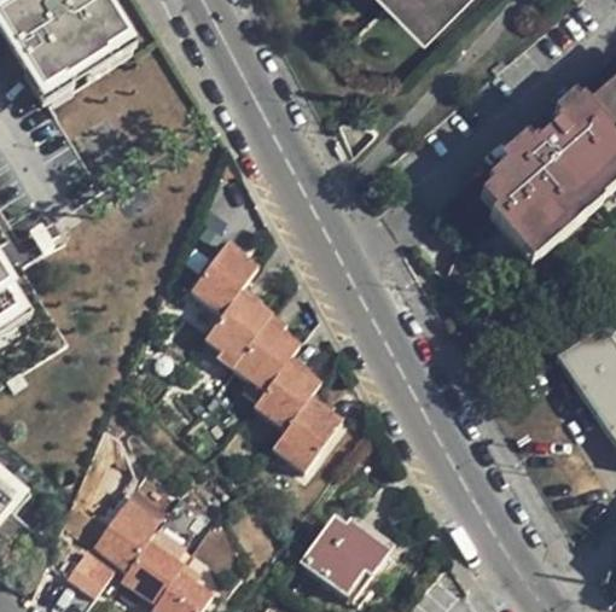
[(22,0),(0,13),(0,31),(38,93),(58,80),(59,82),(100,58),(99,54),(121,41),(94,0),(22,0)]
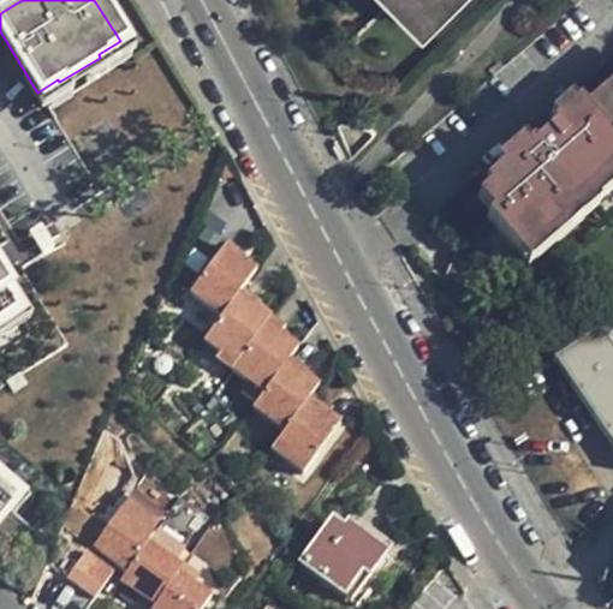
[(525,139),(480,180),(498,202),(480,218),(512,252),(583,190),(581,187),(612,160),(612,88),(587,113),(572,99),(546,120),(551,126),(530,144),(525,139)]
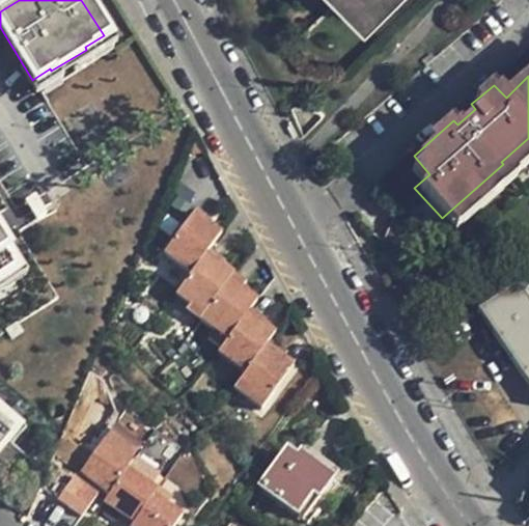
[(509,171),(528,154),(528,138),(501,162),(503,164),(509,171)]
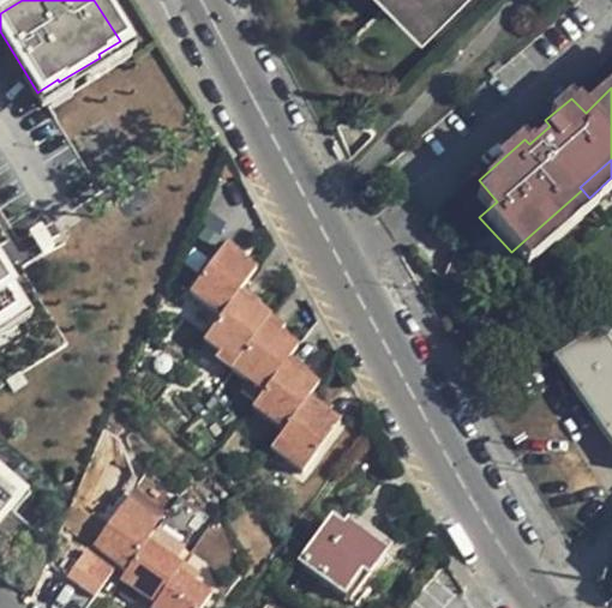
[(461,197),(479,217),(497,202),(479,180),(461,197)]
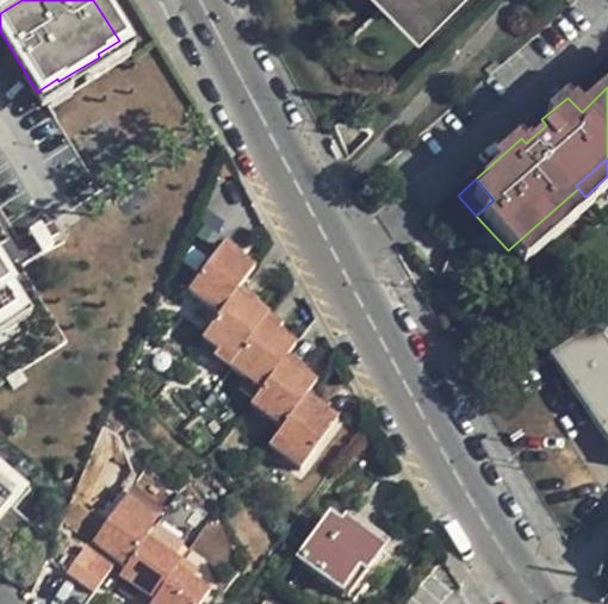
[(590,201),(585,197),(578,188),(508,250),(520,263),(590,201)]
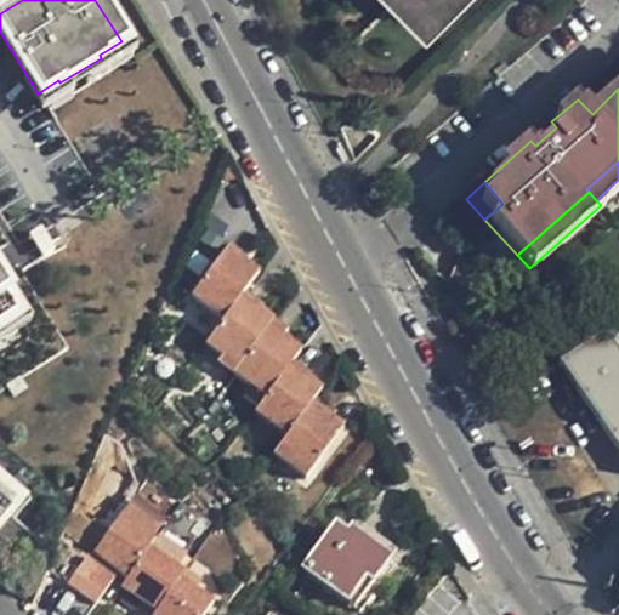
[(189,295),(221,318),(243,289),(254,271),(239,261),(243,256),(226,244),(189,295)]
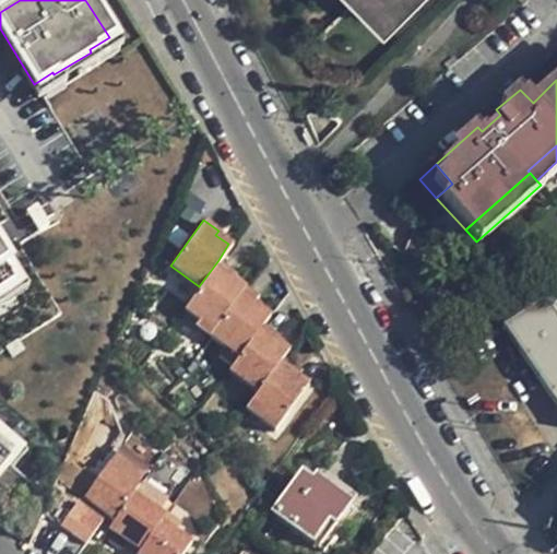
[(199,286),(184,307),(200,318),(216,329),(245,289),(228,278),(234,271),(218,260),(199,286)]
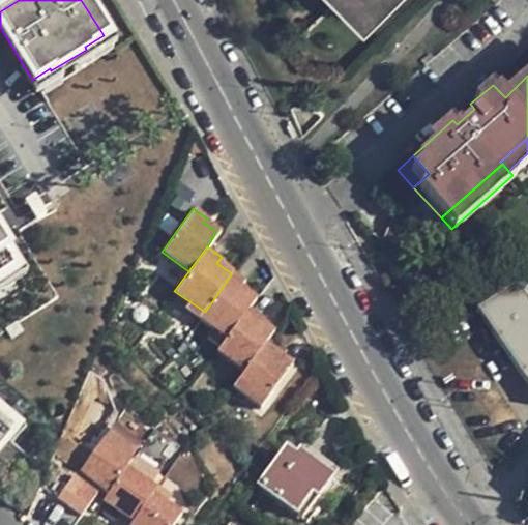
[(205,312),(200,319),(213,328),(227,336),(248,305),(255,295),(248,292),(240,287),(243,281),(232,273),(205,312)]
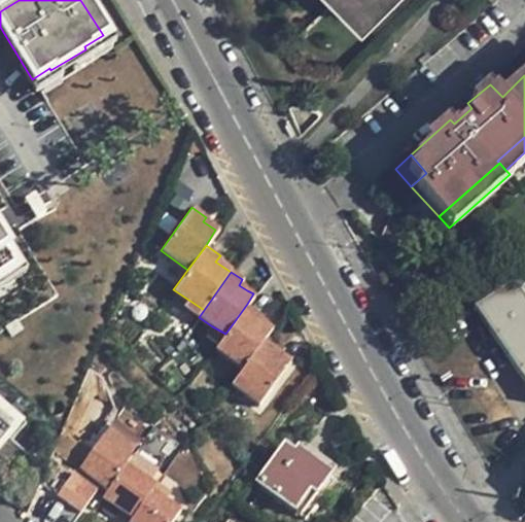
[(524,293),(516,280),(516,275),(513,276),(512,279),(477,302),(474,302),(473,303),(475,307),(478,307),(514,361),(524,353),(524,293)]
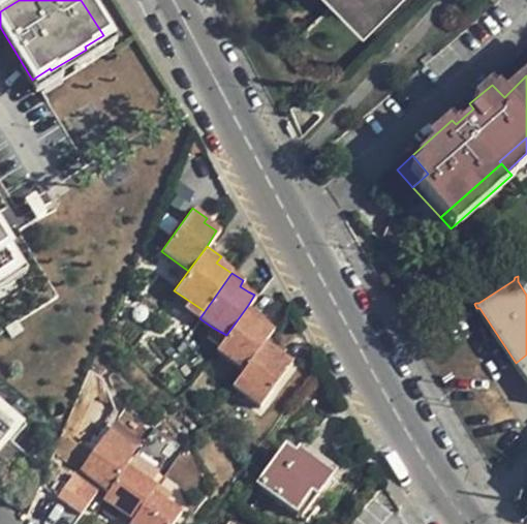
[(183,308),(184,308),(189,301),(174,290),(168,298),(183,308)]
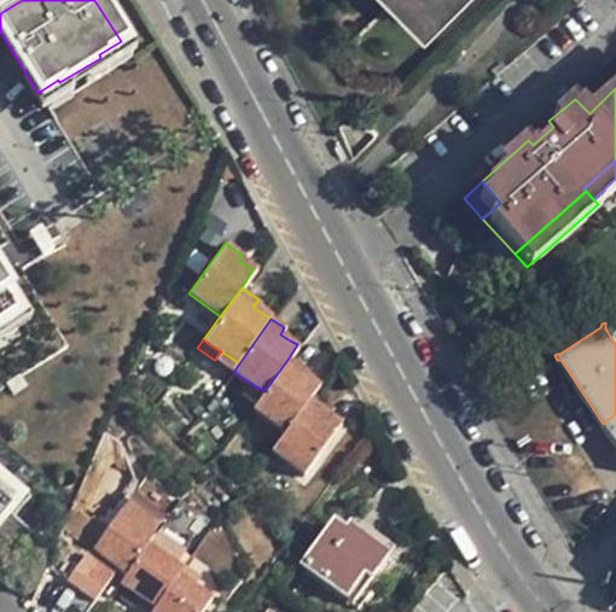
[(221,351),(215,360),(233,372),(239,363),(221,351)]
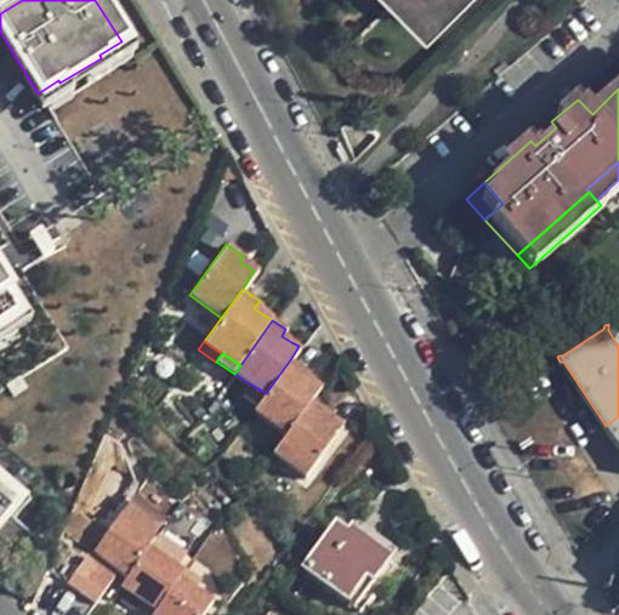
[(310,402),(316,393),(321,386),(302,364),(291,358),(266,393),(259,403),(255,410),(288,432),(310,402)]
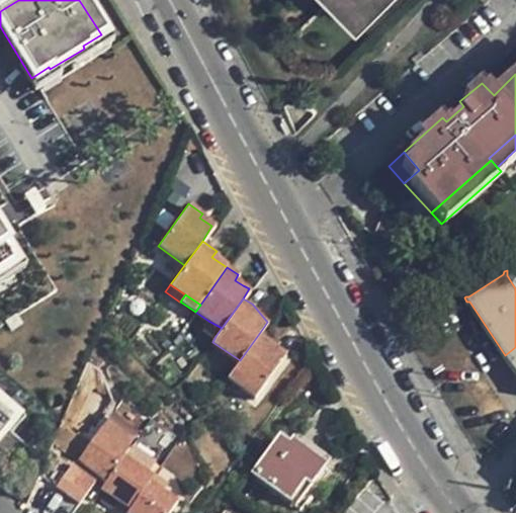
[(204,328),(216,336),(222,328),(208,321),(204,328)]
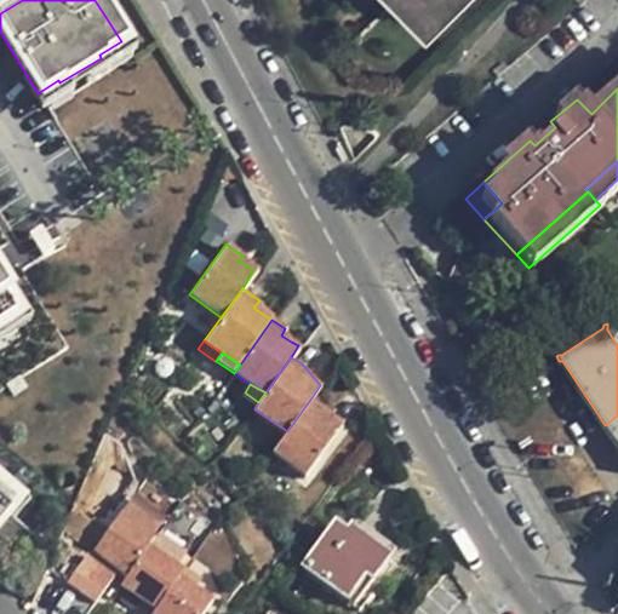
[(333,405),(315,392),(309,401),(327,413),(333,405)]
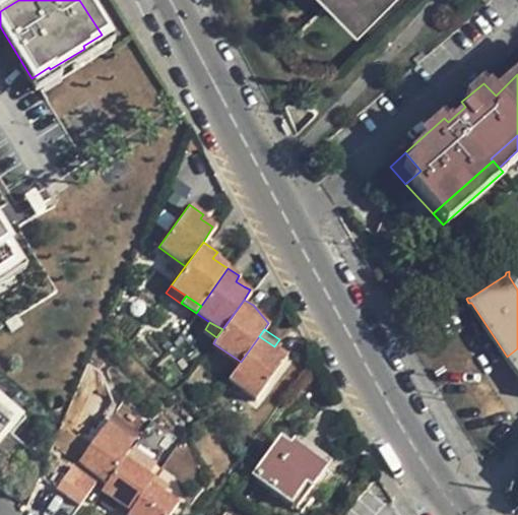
[(241,362),(234,371),(247,380),(242,386),(255,395),(284,353),(274,346),(259,336),(241,362)]
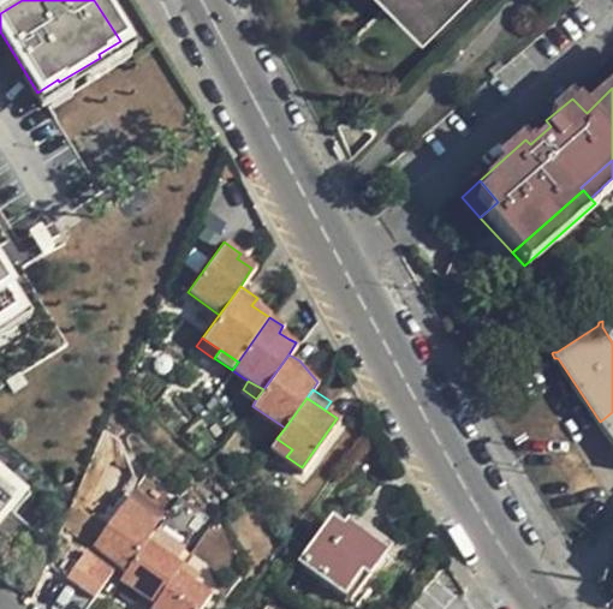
[(612,441),(612,412),(600,422),(612,441)]
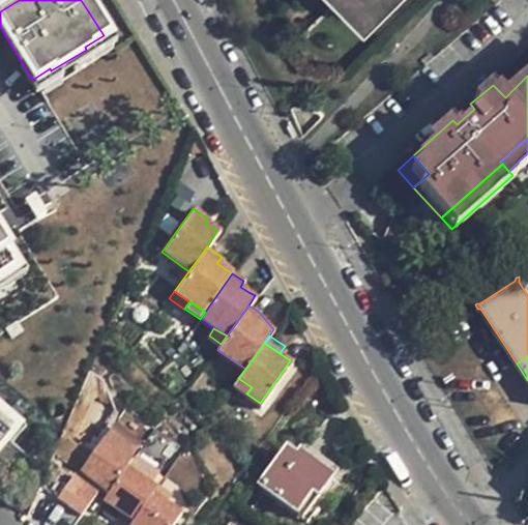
[(234,385),(246,394),(252,387),(238,378),(234,385)]
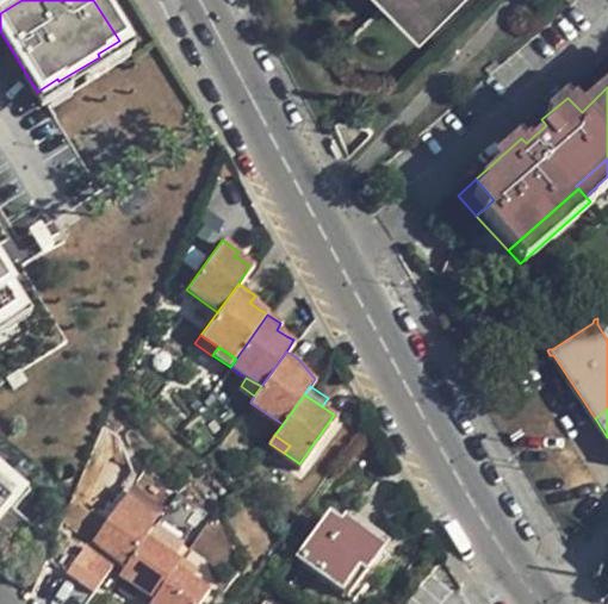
[(0,479),(8,487),(20,474),(0,455),(0,479)]
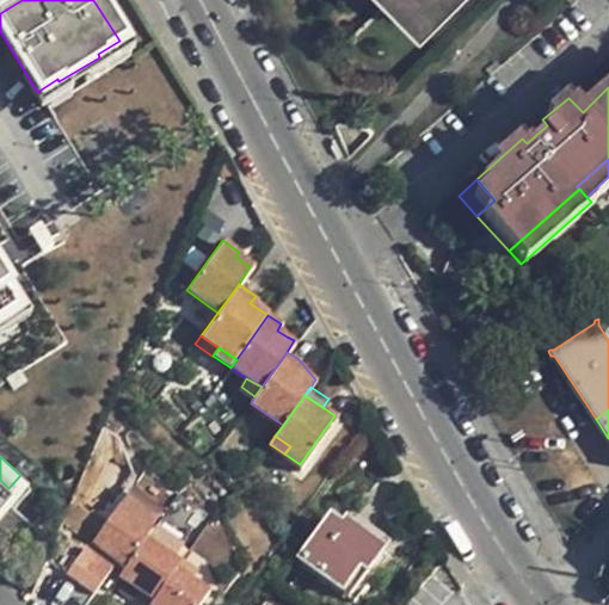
[(127,498),(115,514),(130,526),(142,533),(154,517),(127,498)]
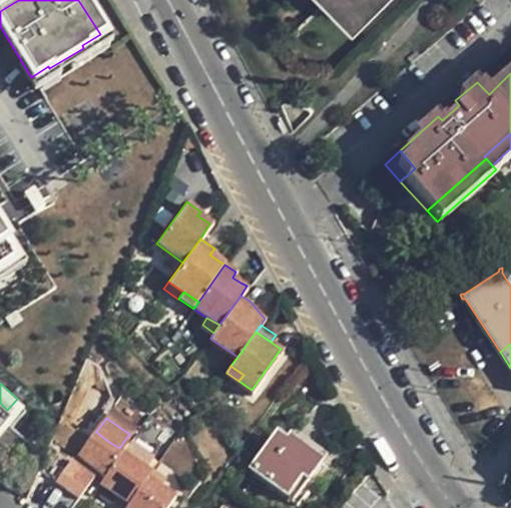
[(274,431),(248,464),(285,490),(299,471),(305,475),(324,448),(293,425),(284,438),(274,431)]
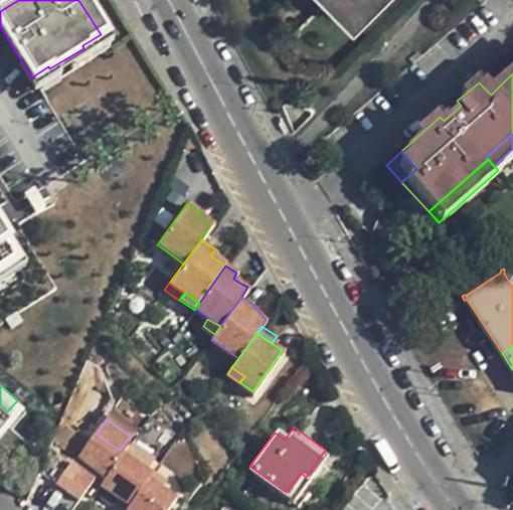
[(125,454),(120,450),(110,444),(97,434),(92,440),(76,463),(88,471),(103,483),(121,459),(125,454)]
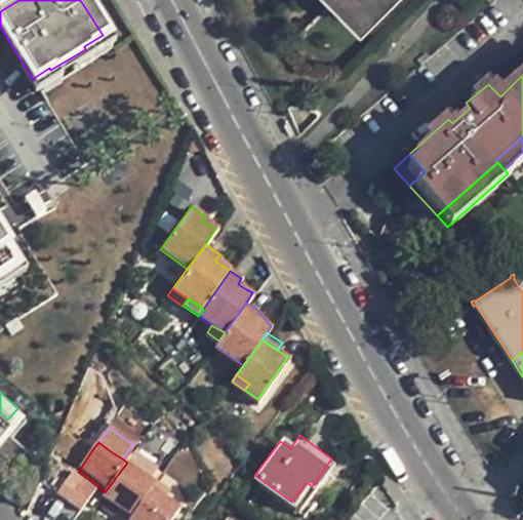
[(65,471),(68,473),(85,484),(89,480),(78,472),(69,466),(65,471)]
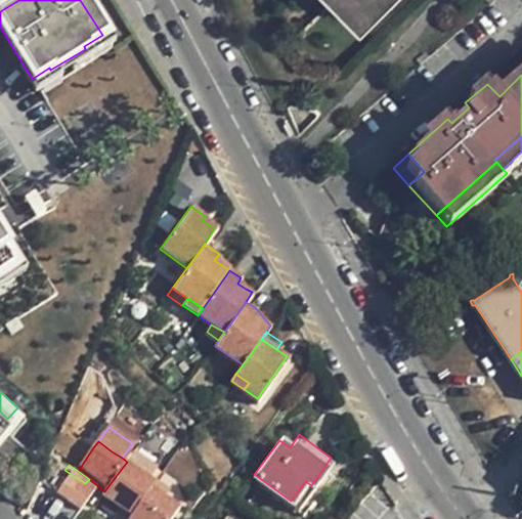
[(147,491),(150,486),(123,467),(104,491),(101,498),(117,508),(128,516),(129,517),(147,491)]
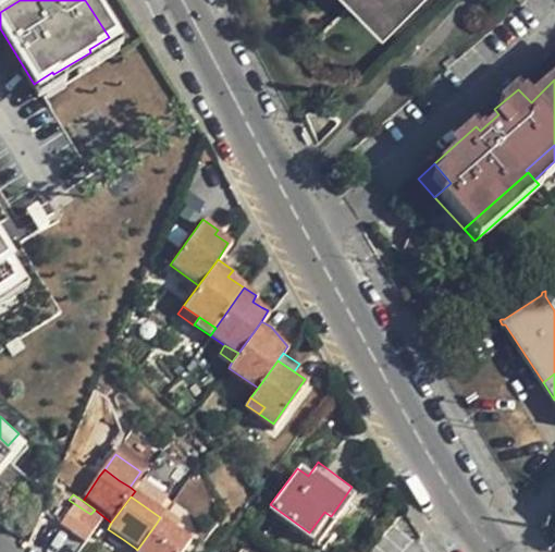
[(97,518),(90,514),(72,502),(56,524),(79,541),(97,518)]
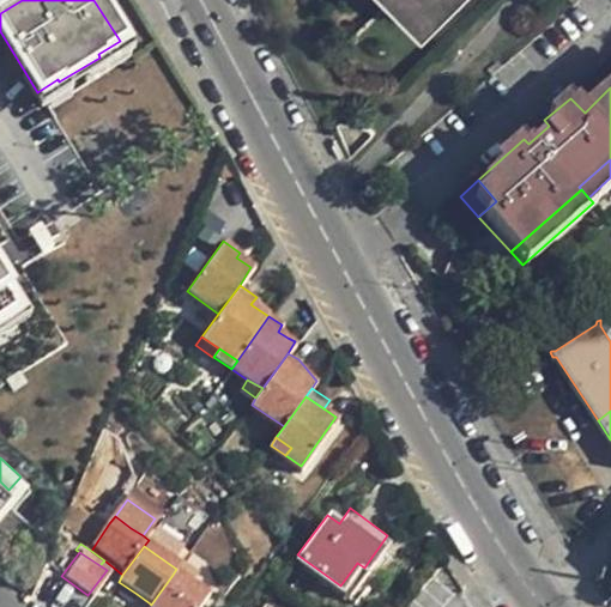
[(194,581),(176,569),(173,575),(192,586),(194,581)]
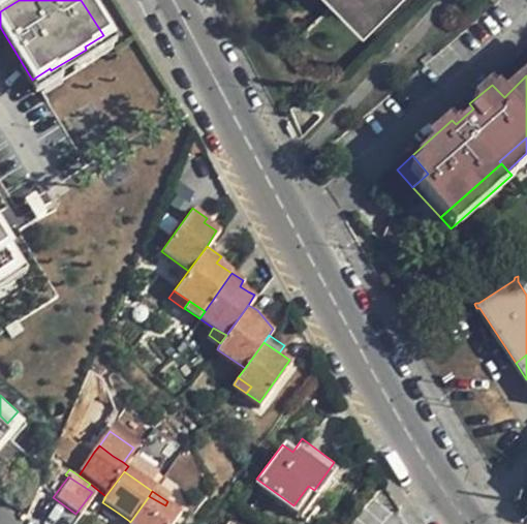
[(130,522),(128,523),(171,523),(178,516),(165,505),(149,496),(130,522)]
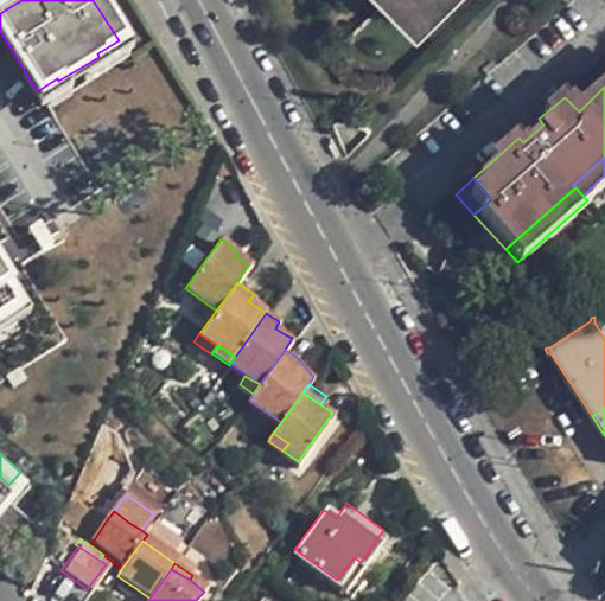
[(132,594),(141,600),(147,600),(150,599),(148,598),(135,588),(132,594)]
